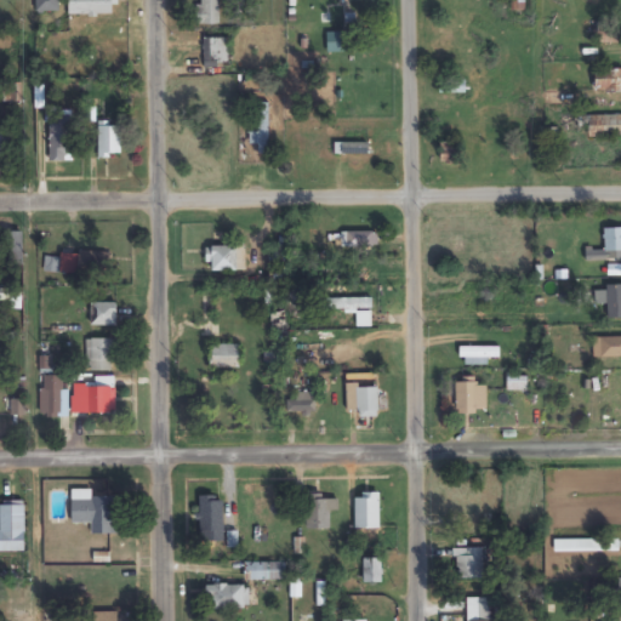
[(35,0),(36,13),(60,13),(58,0),(35,0)]
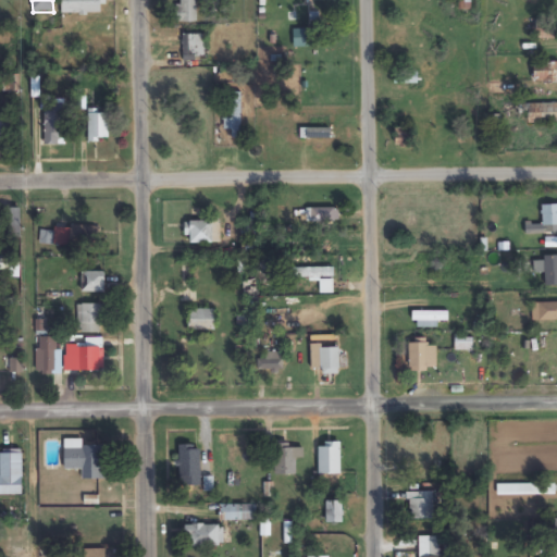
[(61,0),(61,14),(106,14),(106,0),(61,0)]
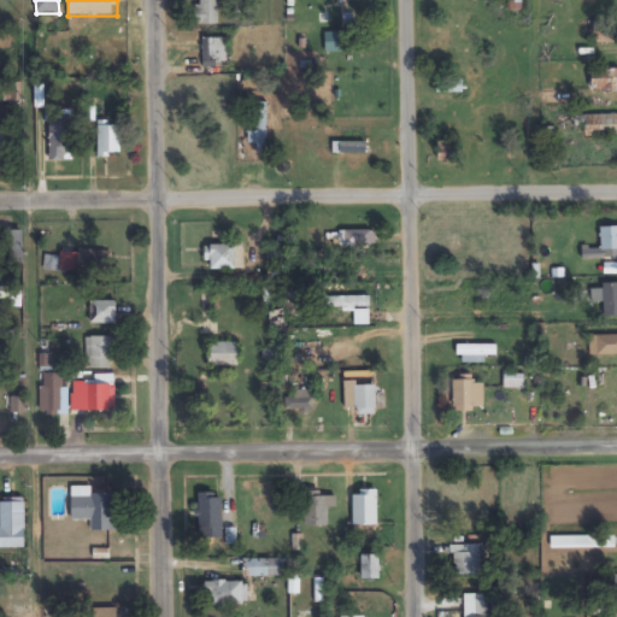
[(218,24),(217,0),(198,0),(199,24),(218,24)]
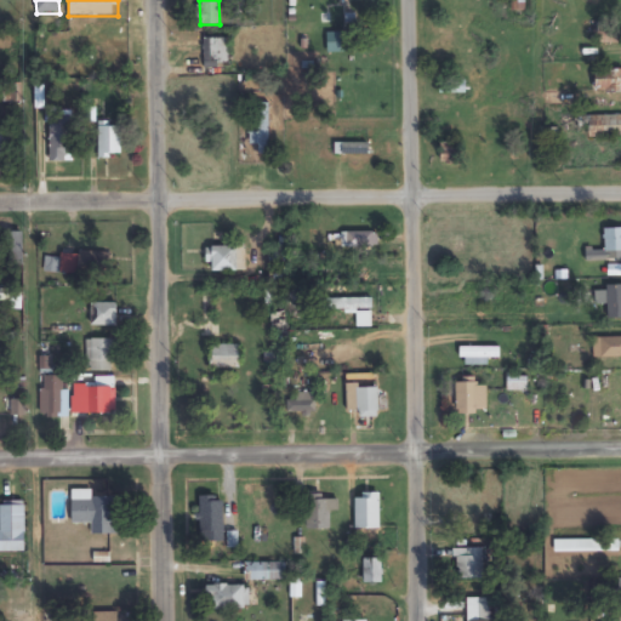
[(597,23),(597,44),(620,44),(620,23),(597,23)]
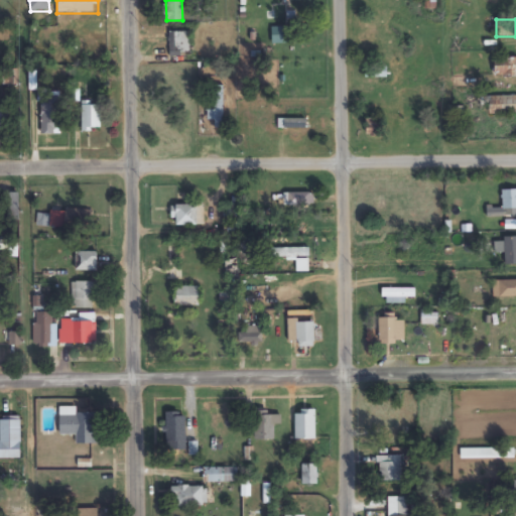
[(189,31),(169,31),(169,55),(189,55),(189,31)]
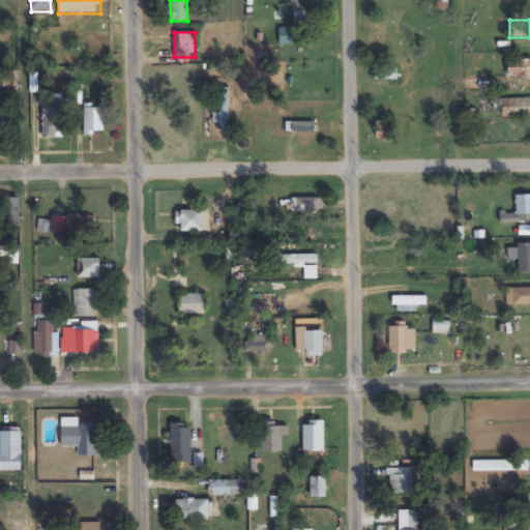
[(396,67),(375,67),(375,80),(396,80),(396,67)]
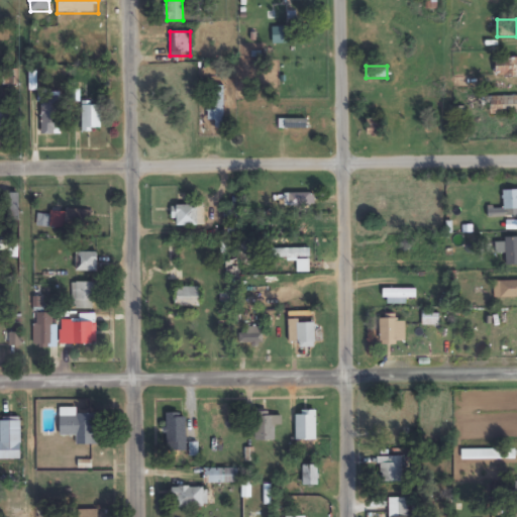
[(208,128),(223,128),(223,86),(208,86),(208,128)]
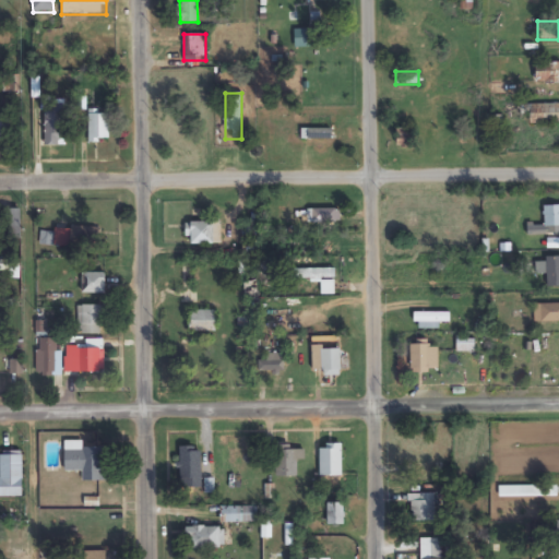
[(558,103),(533,105),(534,121),(558,119),(558,103)]
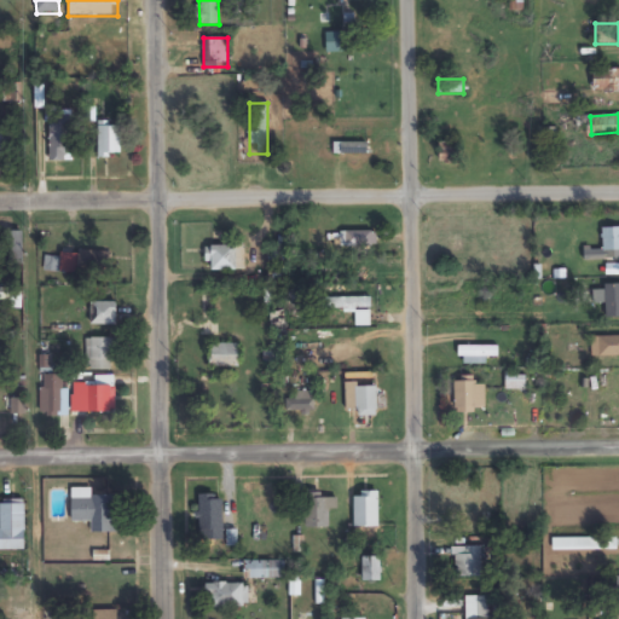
[(50,161),(71,161),(71,115),(50,115),(50,161)]
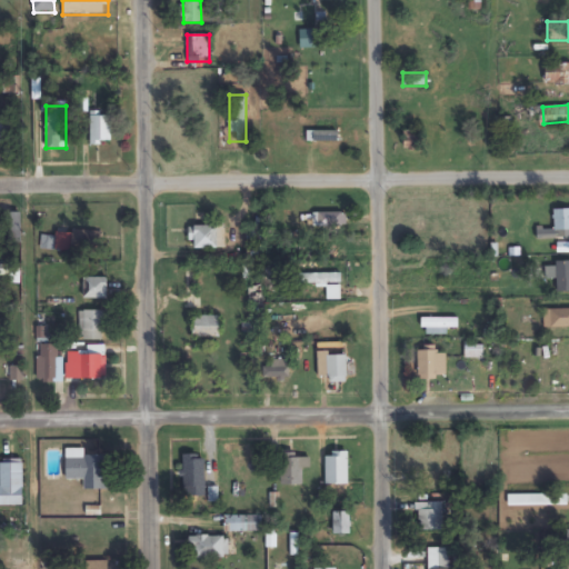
[(110,113),(89,113),(89,146),(110,146),(110,113)]
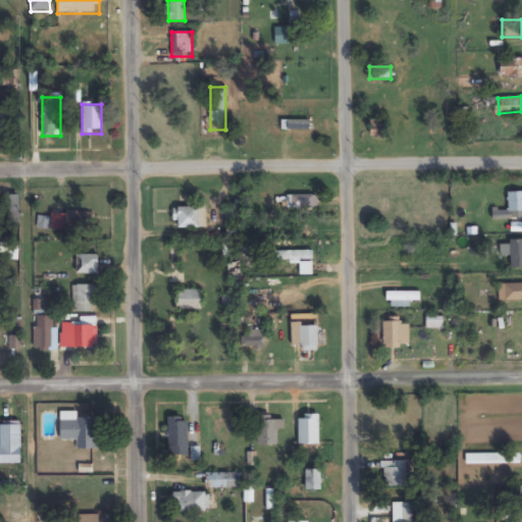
[(309,120),(281,120),(281,129),(309,129),(309,120)]
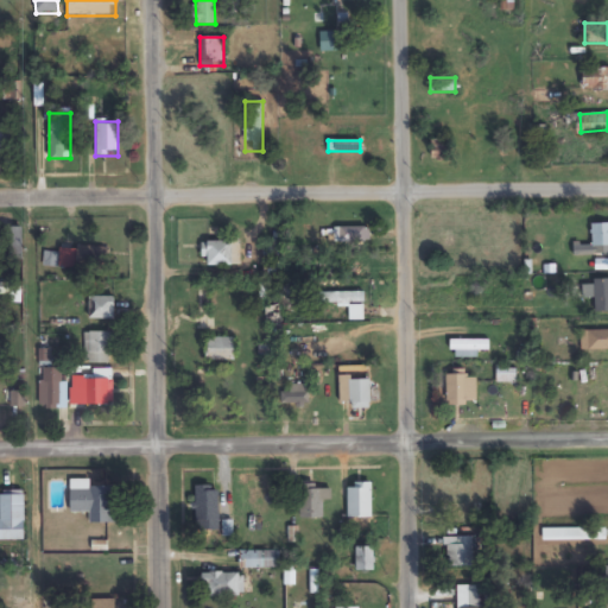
[(607,222),(590,223),(591,246),(574,246),(574,255),(607,253),(607,222)]
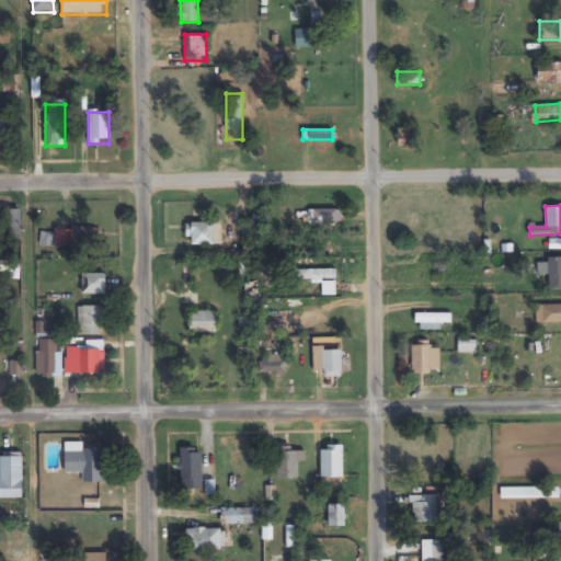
[(16,209),(3,212),(8,237),(21,233),(16,209)]
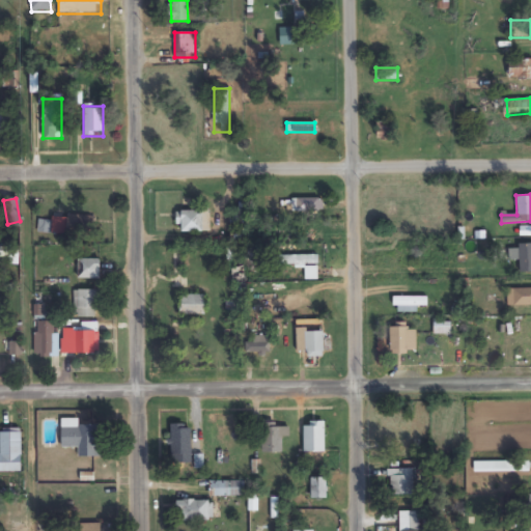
[(320,198),(290,198),(290,213),(320,213),(320,198)]
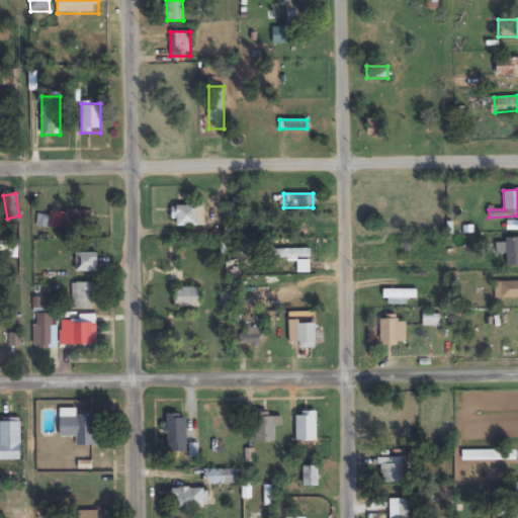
[(205,226),(205,205),(176,205),(176,226),(205,226)]
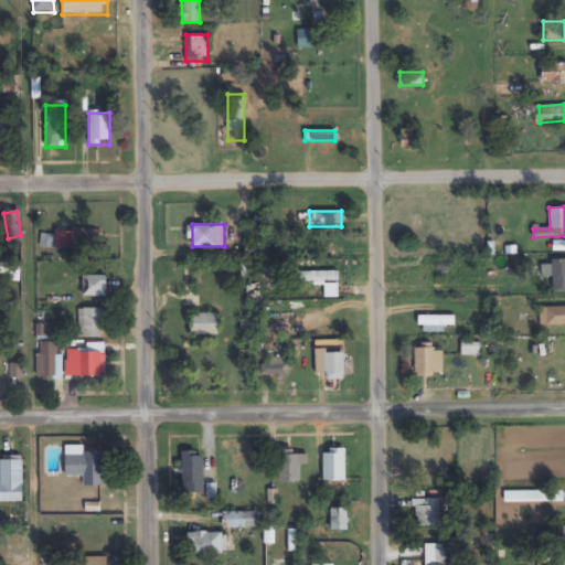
[(71,248),(100,248),(100,230),(71,230),(71,248)]
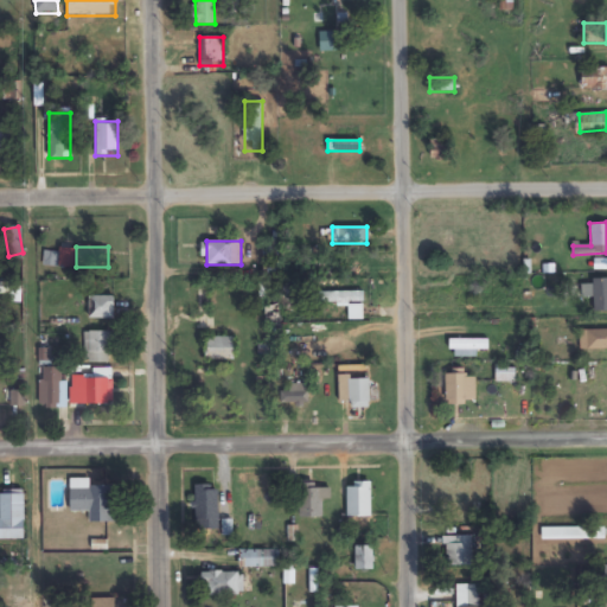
[(349,275),(366,275),(366,253),(349,253),(349,275)]
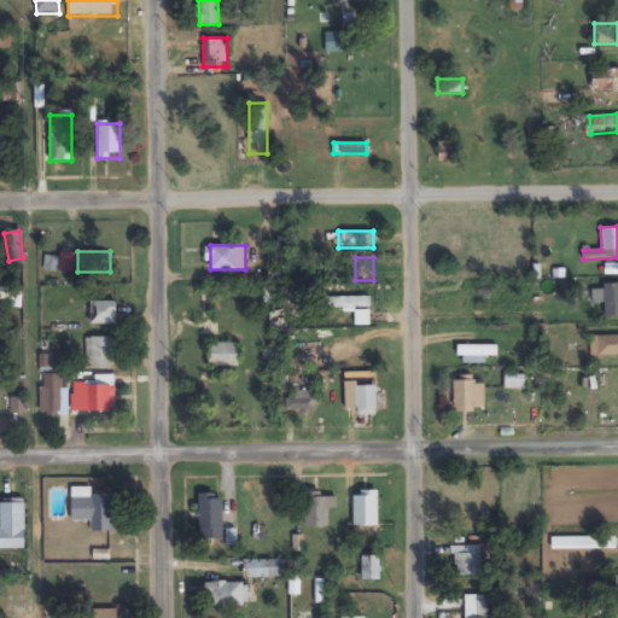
[(617,283),(604,283),(604,316),(617,315),(617,283)]
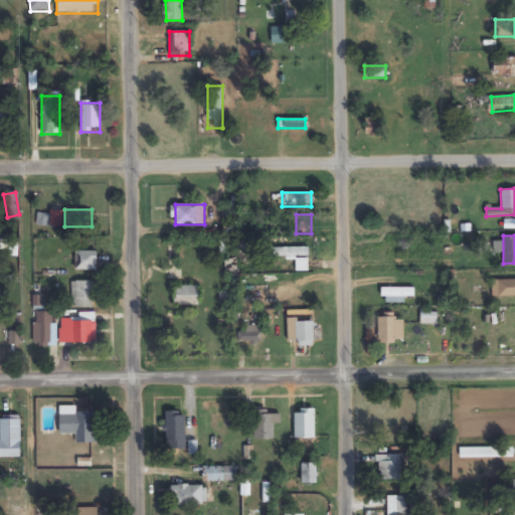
[(401,242),(379,242),(379,261),(401,261),(401,242)]
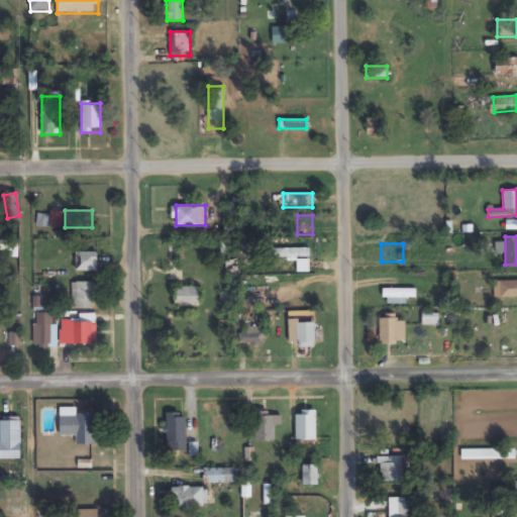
[(310,273),(310,248),(273,248),(273,260),(297,260),(297,273),(310,273)]
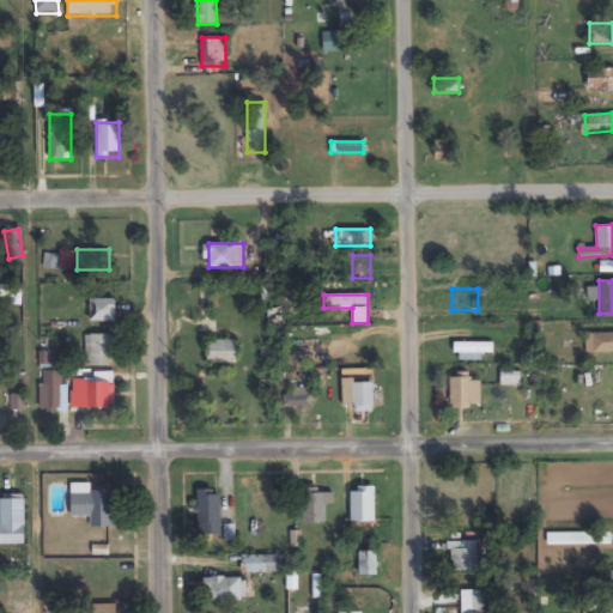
[(115,321),(115,299),(85,299),(85,321),(115,321)]
